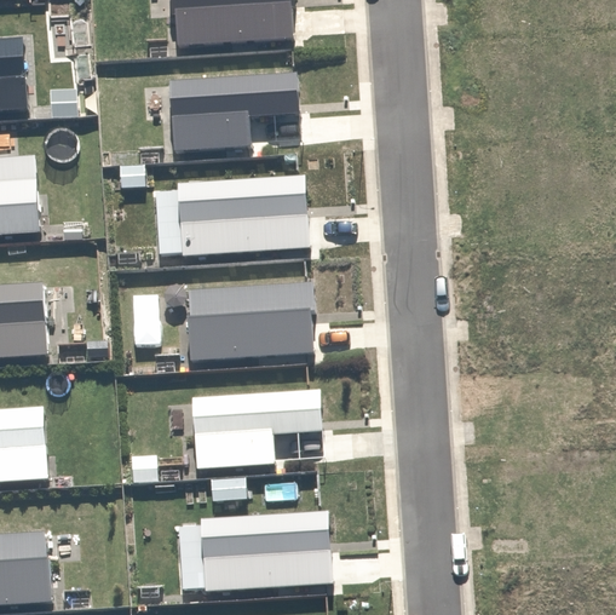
[(294,6),(293,0),(170,0),(171,15),(174,15),(177,46),(293,39),(291,7),(294,6)]
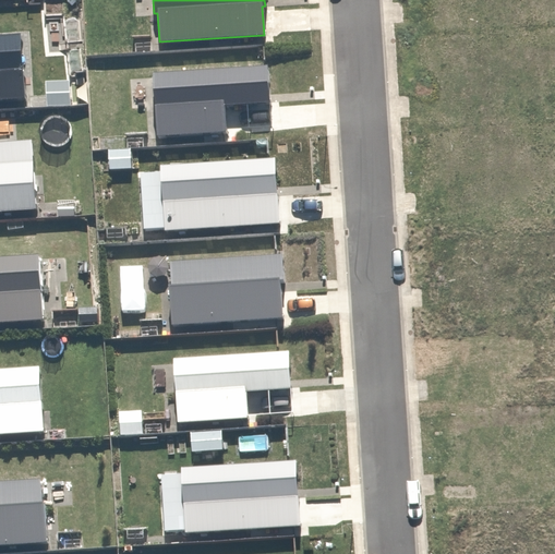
[(0,99),(24,98),(20,35),(0,35),(0,99)]
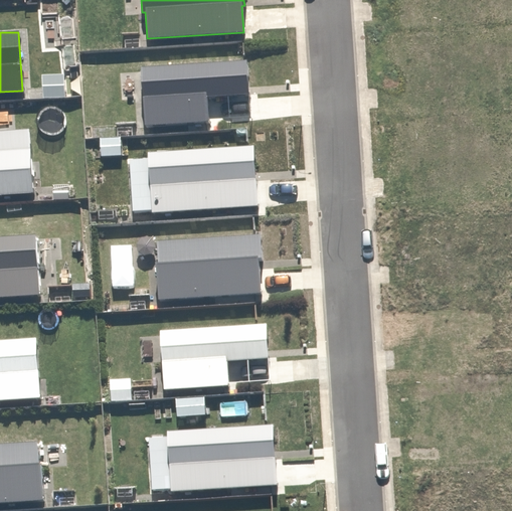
[(247,95),(245,59),(140,67),(144,126),(207,122),(206,98),(247,95)]
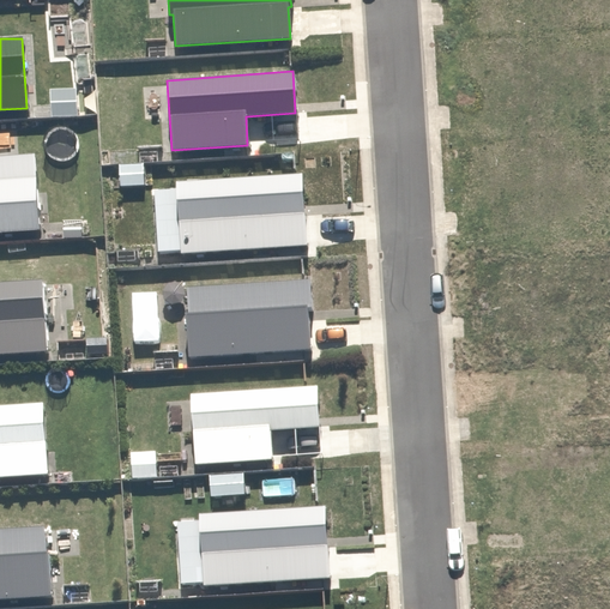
[(0,231),(38,230),(34,152),(0,155),(0,231)]
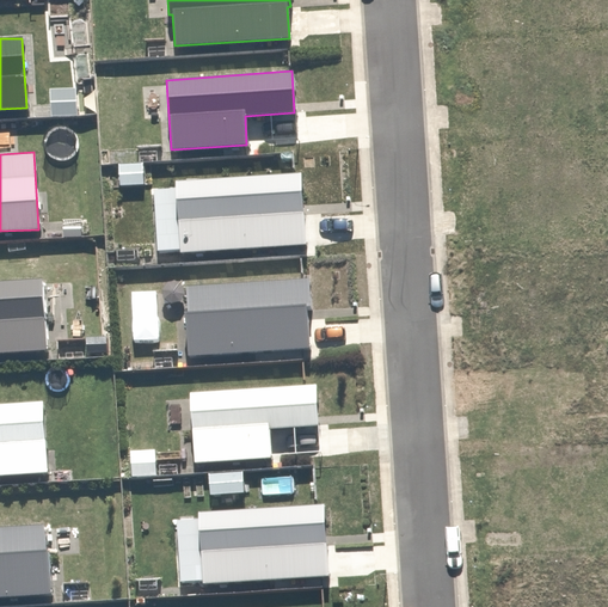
[(305,245),(300,173),(174,181),(179,252),(305,245)]
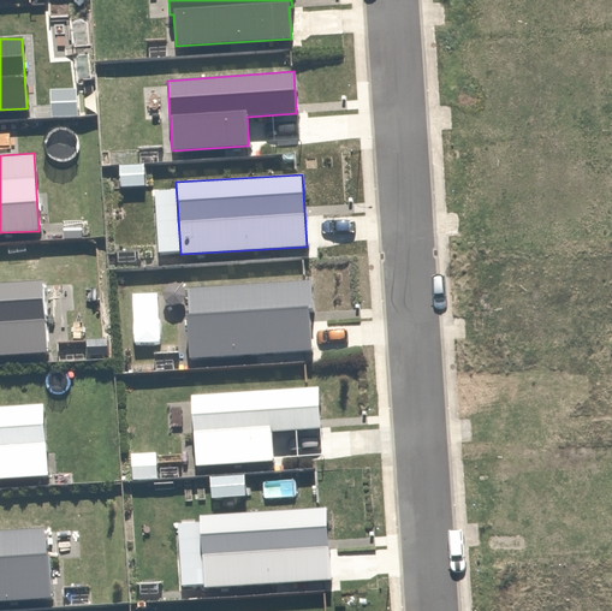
[(313,309),(310,279),(186,288),(189,314),(185,315),(188,359),(310,351),(308,309),(313,309)]
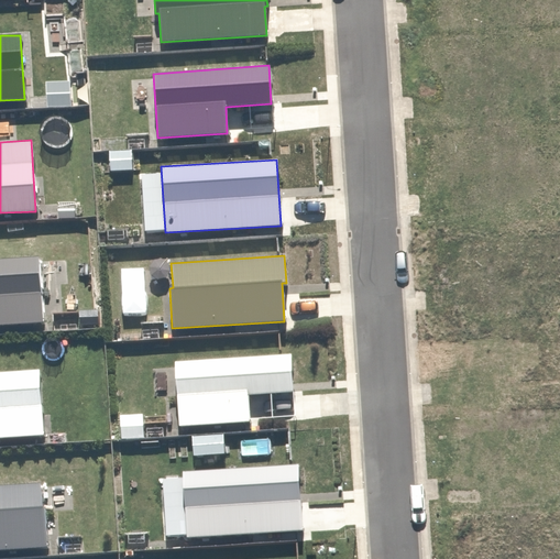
[(0,325),(43,322),(37,256),(0,259),(0,325)]
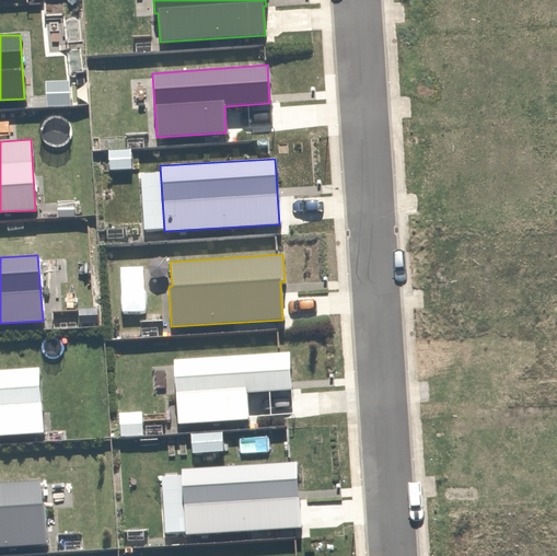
[(291,389),(289,351),(173,359),(176,424),(246,419),(245,393),(291,389)]
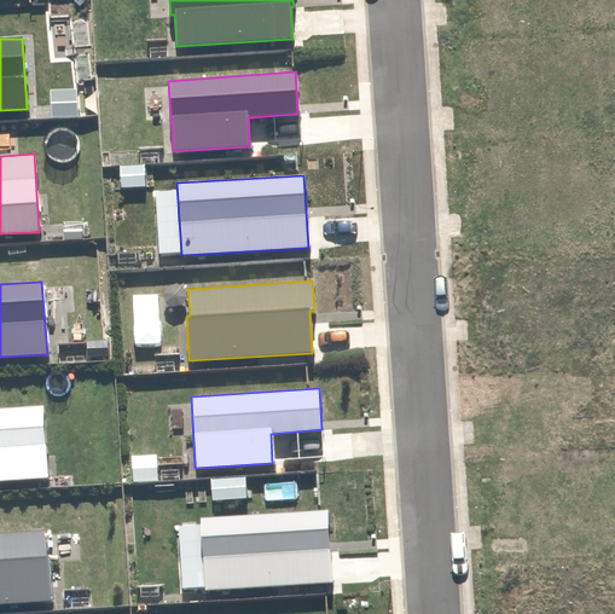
[(0,480),(47,478),(41,405),(0,407),(0,480)]
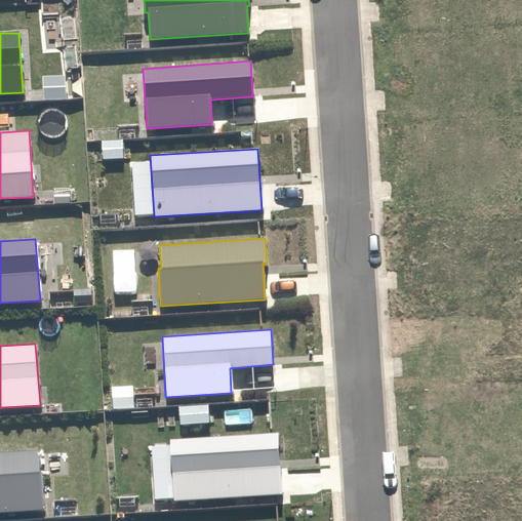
[(282,494),(277,432),(169,439),(173,501),(282,494)]
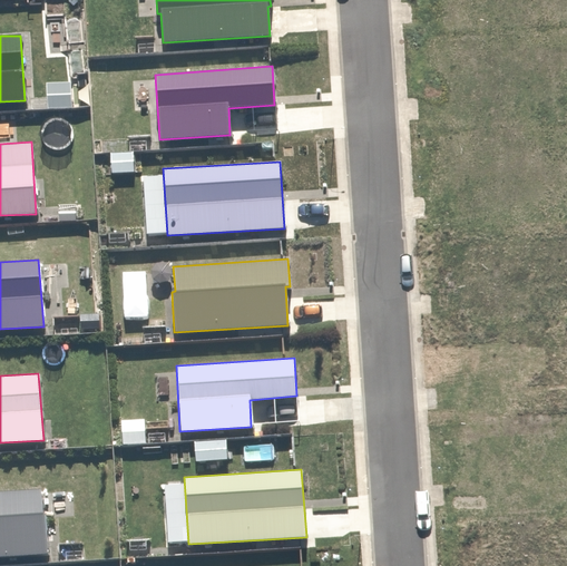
[(42,514),(40,488),(0,490),(0,556),(47,554),(45,514),(42,514)]
